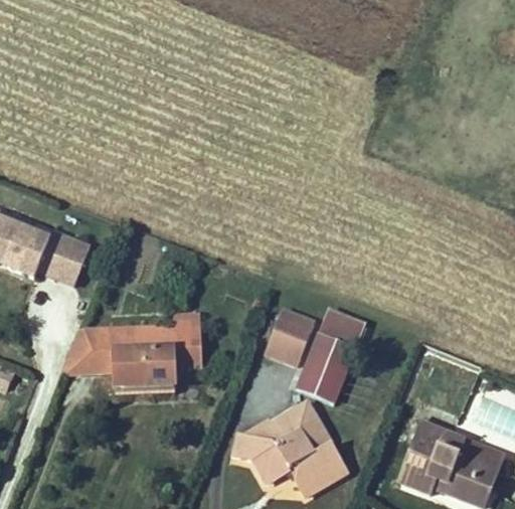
[(0,208),(0,257),(1,255),(8,258),(6,262),(34,273),(37,267),(74,281),(90,244),(52,228),(49,234),(25,224),(27,219),(0,208)]
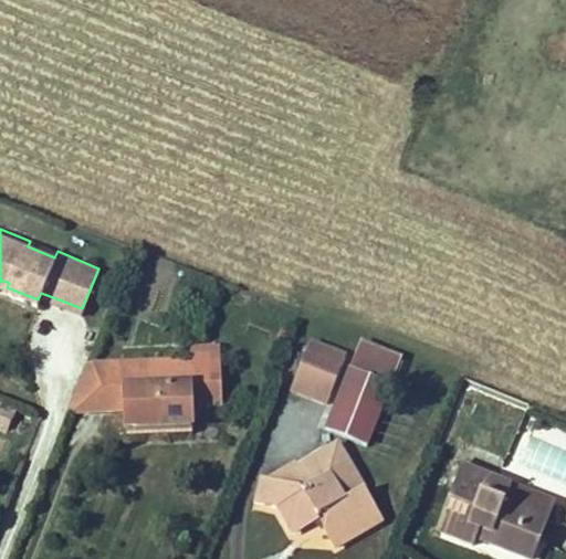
[(346,350),(311,336),(293,383),(328,398),(346,350)]
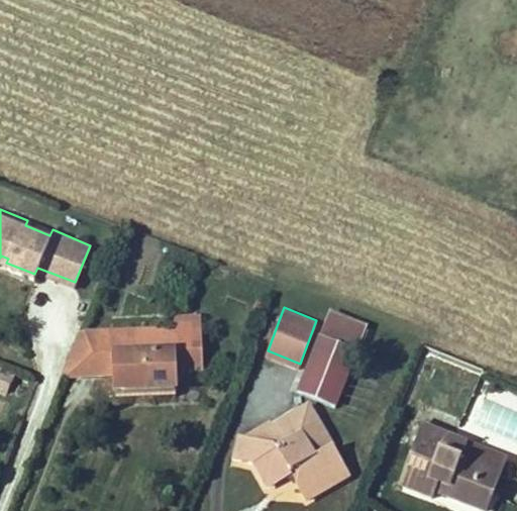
[(369,324),(331,308),(300,392),(336,406),(369,324)]
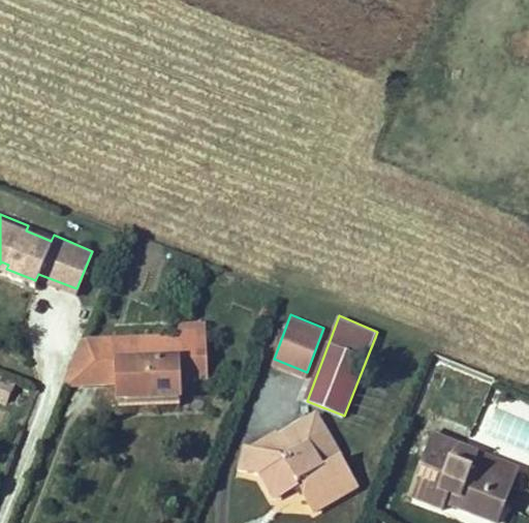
[(177,332),(131,334),(132,356),(116,357),(117,374),(117,382),(118,402),(181,400),(180,376),(207,375),(205,318),(176,319),(177,332)]
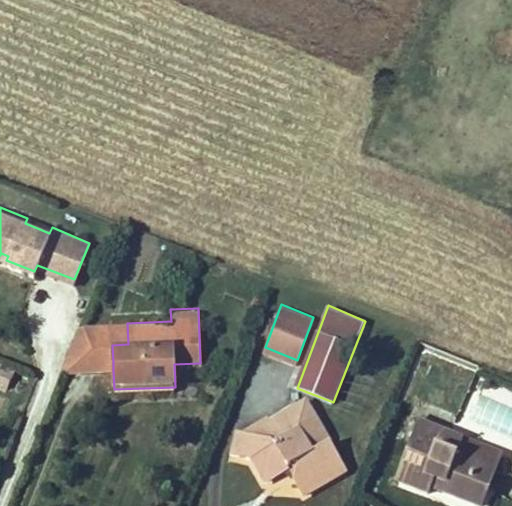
[(128,344),(127,323),(79,325),(61,368),(69,372),(113,370),(113,362),(112,345),(128,344)]
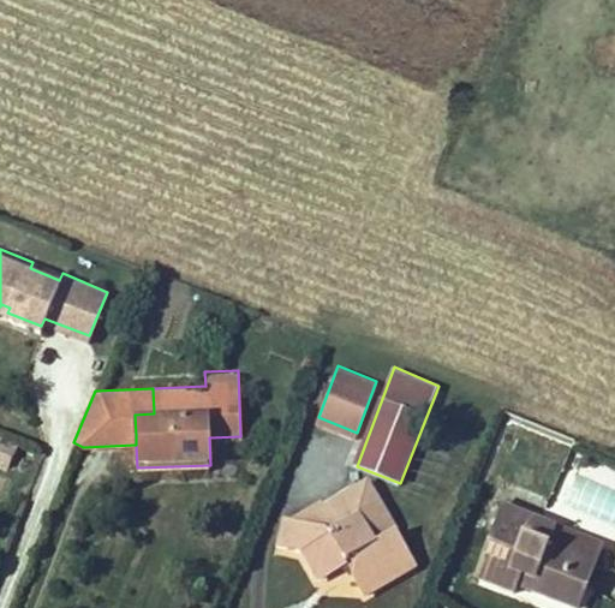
[(18,441),(0,434),(0,459),(9,463),(18,441)]
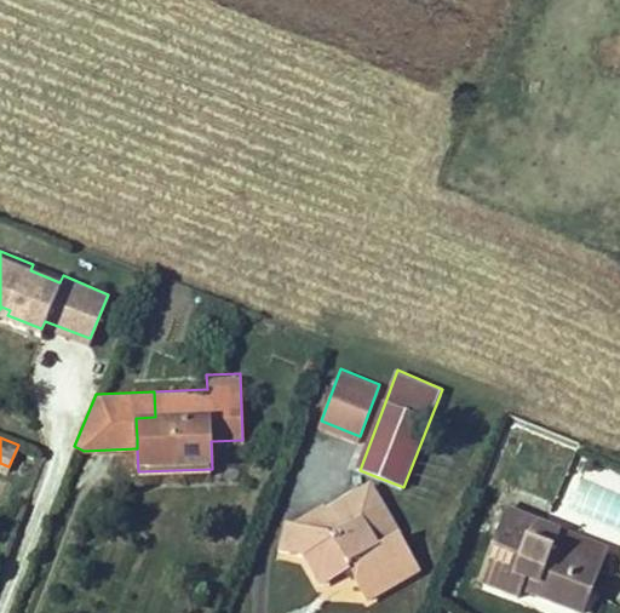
[(212,469),(138,471),(138,482),(213,480),(212,469)]
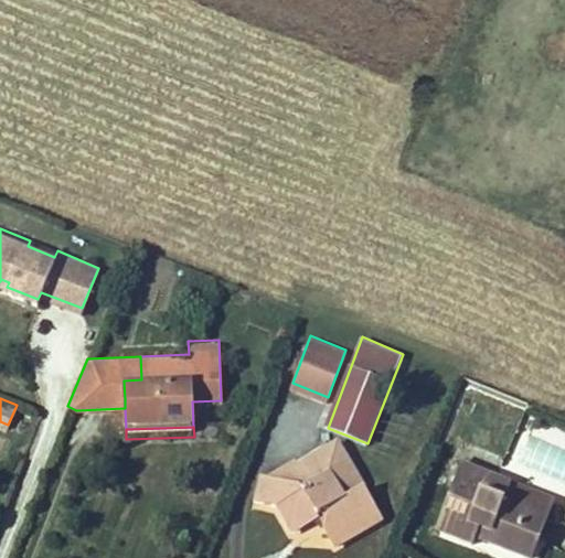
[(381,514),(334,441),(289,469),(297,480),(260,471),(254,497),(276,504),(291,525),(315,510),(334,540),(381,514)]
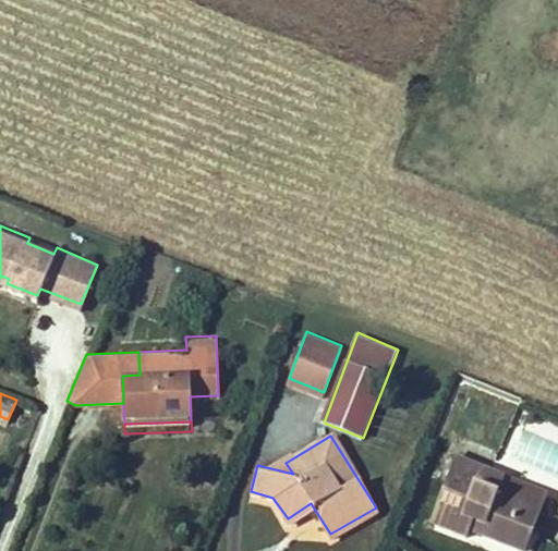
[(506,472),(457,452),(429,521),(468,535),(470,528),(474,516),(489,522),(484,534),(525,549),(542,507),(498,492),(506,472)]
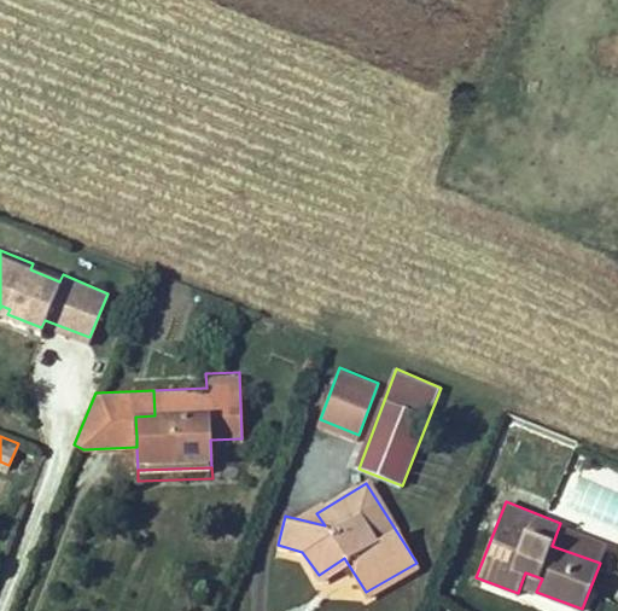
[(607,540),(560,523),(552,546),(600,563),(607,540)]
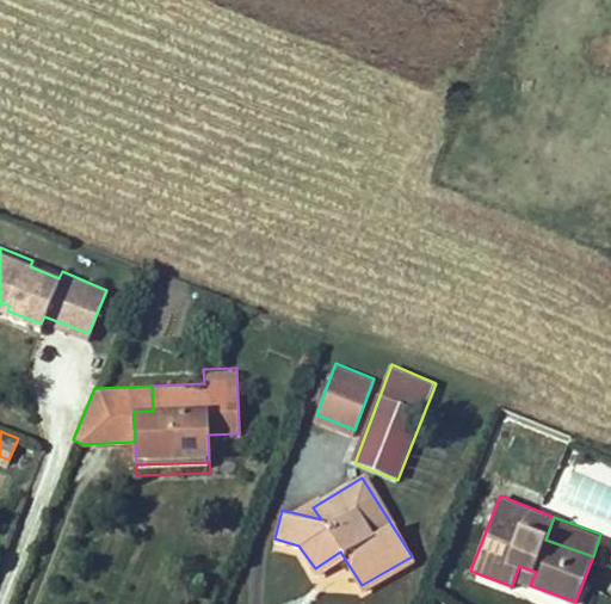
[(519,566),(514,579),(530,585),(536,572),(519,566)]
